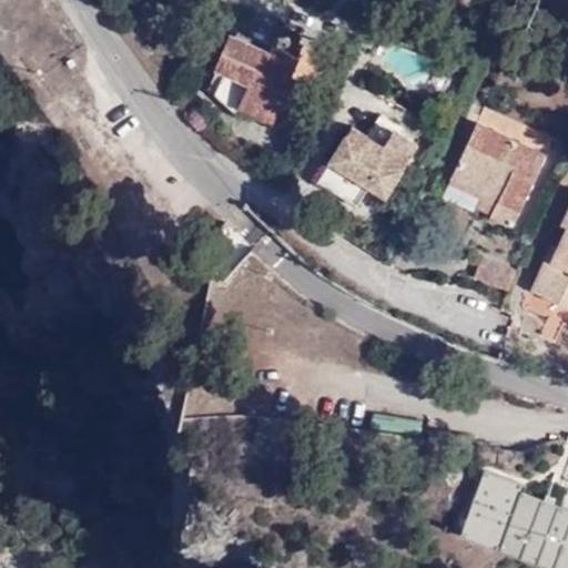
[(324,51),(305,42),(300,53),(279,44),(277,48),(239,33),(224,64),(231,68),(223,89),(251,114),(255,108),(283,120),(292,99),(295,100),(303,78),(311,81),(324,51)]
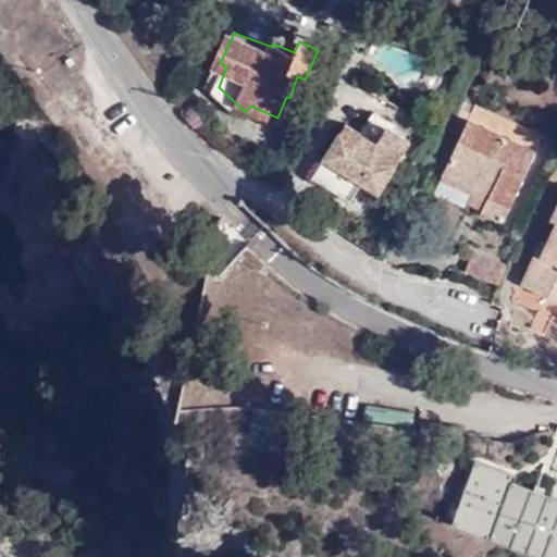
[(485,207),(483,212),(482,213),(503,223),(535,153),(469,121),(443,176),(458,183),(478,194),(481,206),(485,207)]
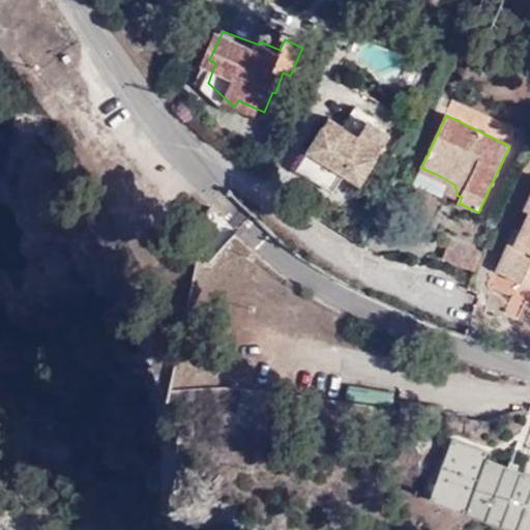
[(390,137),(370,121),(359,138),(331,119),(298,170),(332,195),(343,179),(357,188),(390,137)]
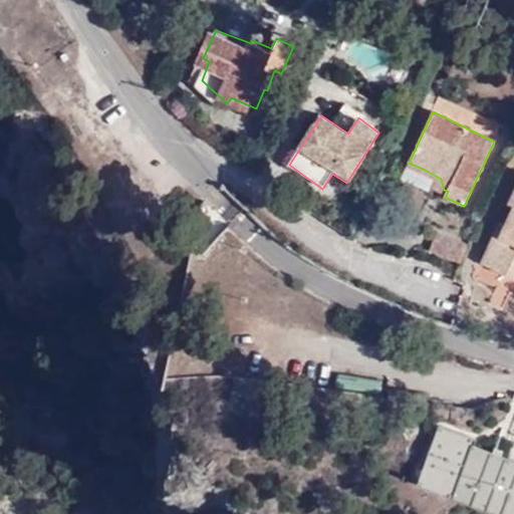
[(432,189),(446,196),(448,191),(444,190),(441,179),(423,169),(420,174),(436,182),(432,189)]
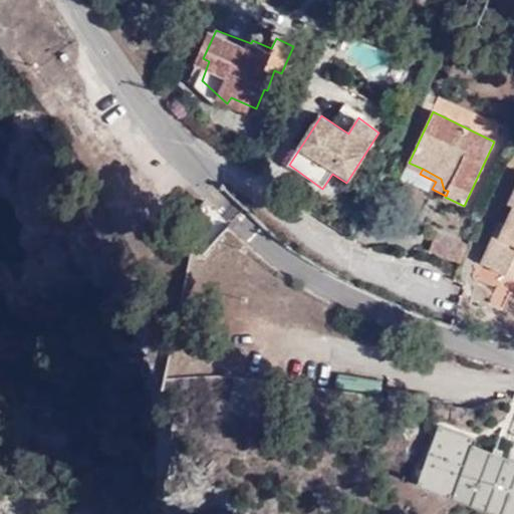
[(513,193),(508,206),(513,208),(505,227),(500,225),(483,265),(513,279),(513,193)]
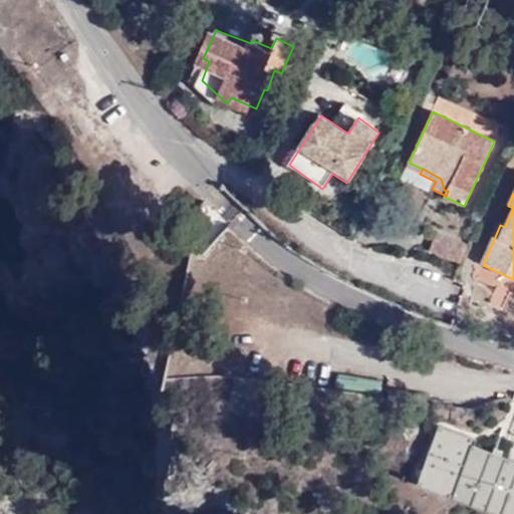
[(431,254),(447,261),(456,244),(439,237),(431,254)]
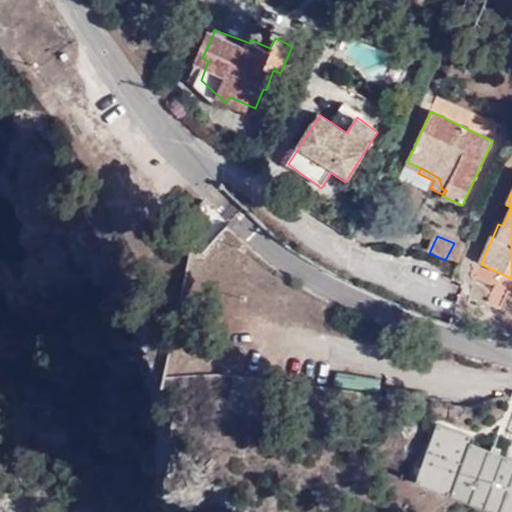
[(454,243),(445,260),(459,268),(468,249),(454,243)]
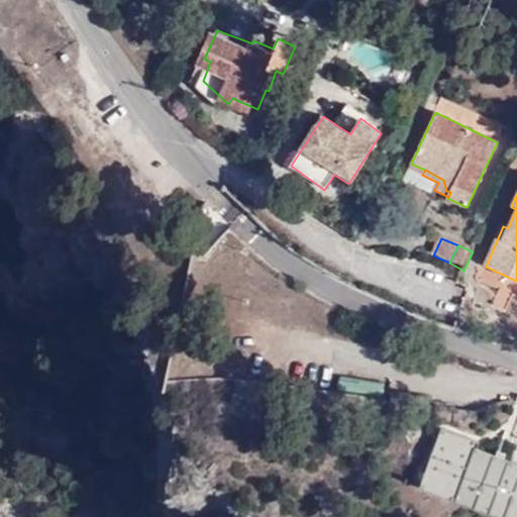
[(376,375),(338,371),(336,381),(375,386),(376,375)]
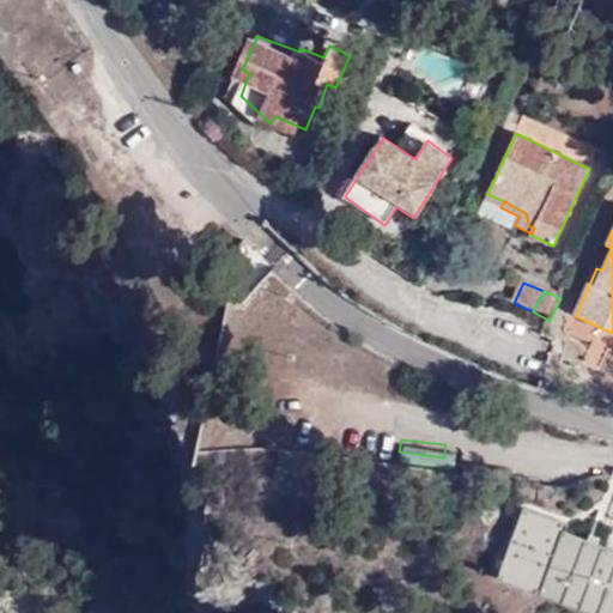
[(612,517),(601,546),(568,532),(569,526),(527,510),(505,565),(612,606),(612,517)]
